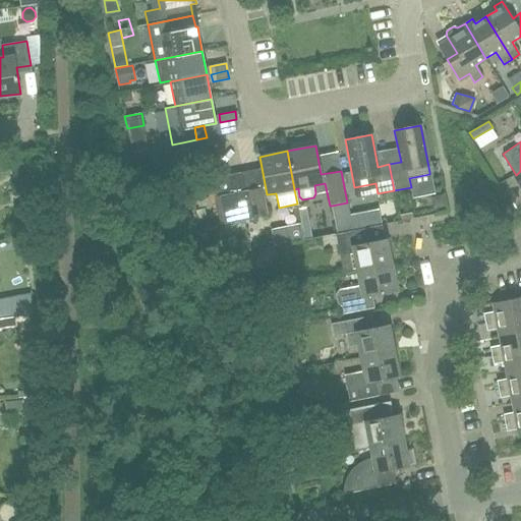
[(12,175),(25,171),(22,160),(9,163),(12,175)]
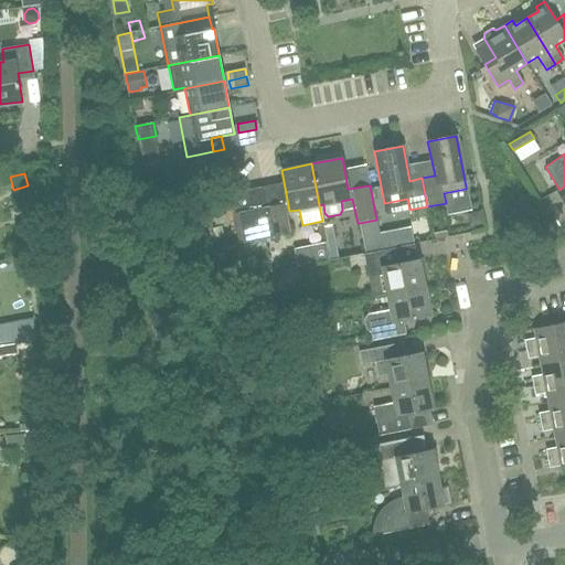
[(270,237),(262,192),(251,194),(246,191),(233,193),(230,199),(238,244),(270,237)]
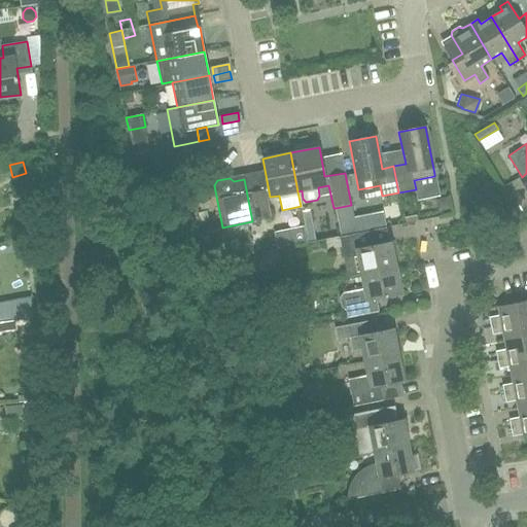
[(246,178),(244,179),(252,221),(270,217),(265,189),(249,192),(246,178)]
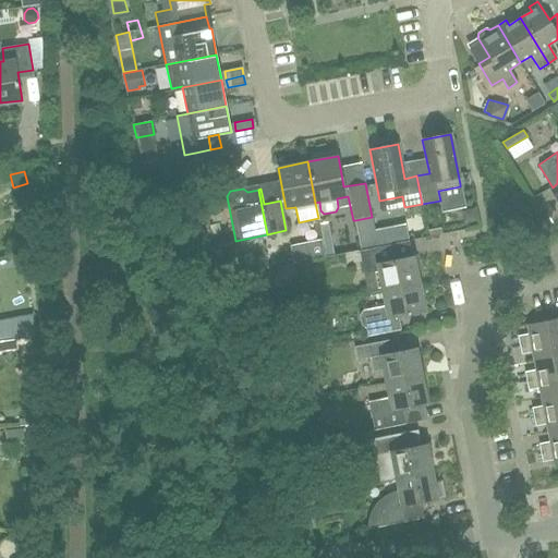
[(475,220),(473,208),(465,210),(462,214),(463,222),(475,220)]
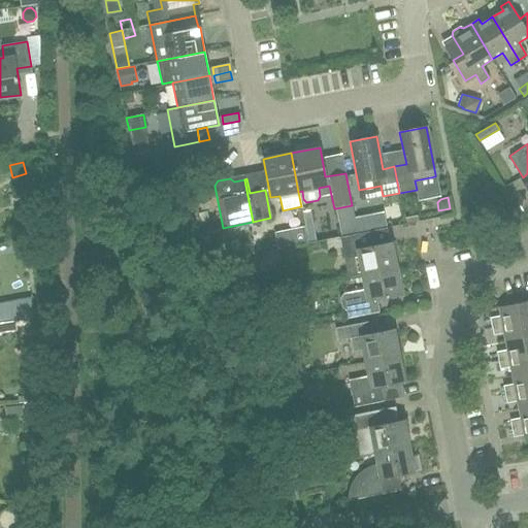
[(357,233),(352,205),(336,208),(342,236),(357,233)]
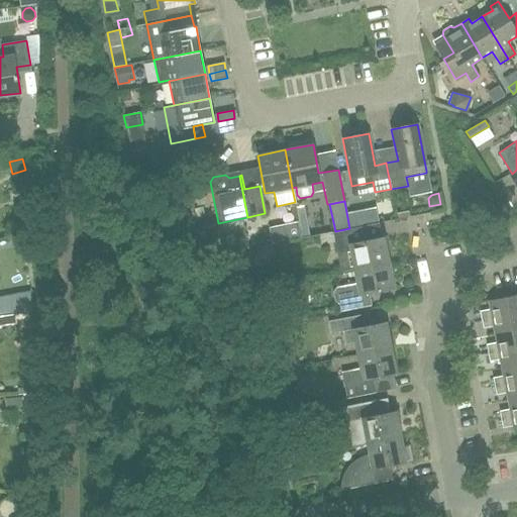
[(353,270),(390,263),(385,236),(370,239),(367,225),(333,232),(340,271),(353,269),(353,270)]
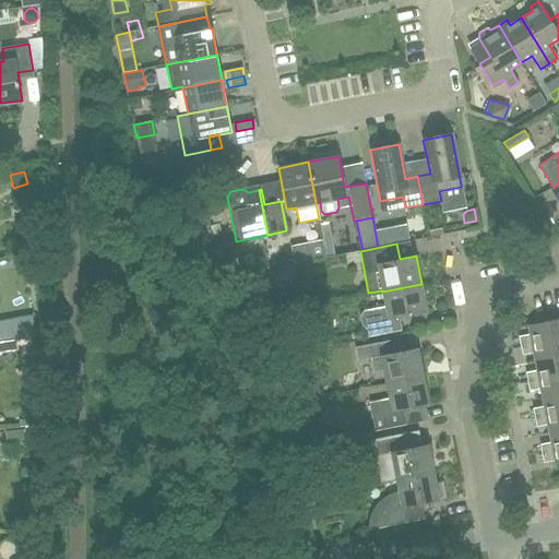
[(325,281),(363,276),(360,258),(323,261),(325,281)]
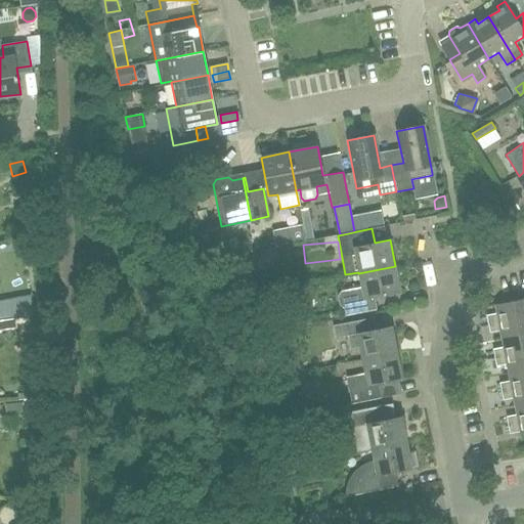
[(395,266),(358,273),(361,288),(341,291),(338,296),(339,305),(344,308),(346,314),(377,309),(374,297),(400,292),(395,266)]
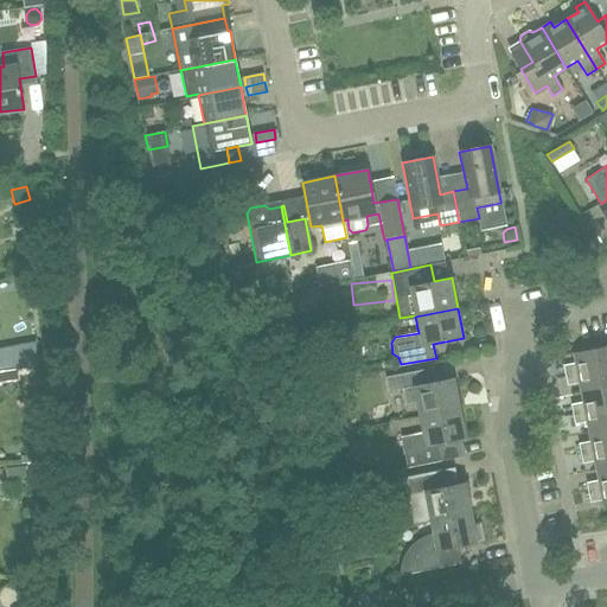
[(33,344),(19,346),(21,369),(37,366),(33,344)]
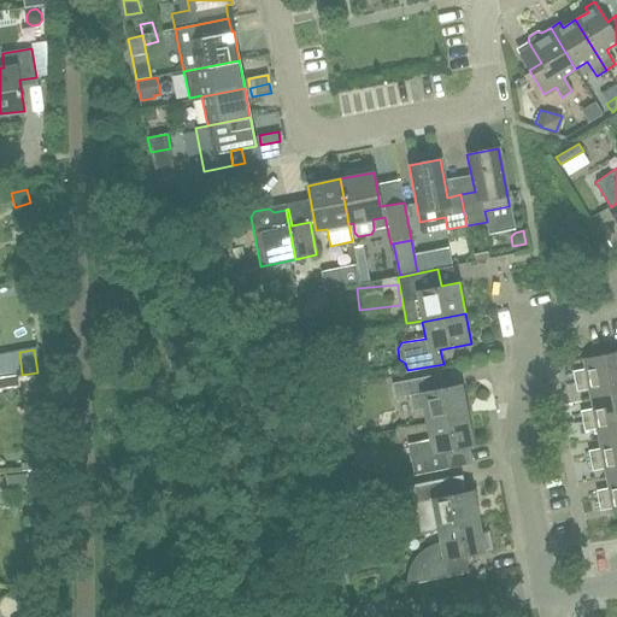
[(616,371),(616,351),(582,358),(585,369),(571,371),(574,381),(616,371)]
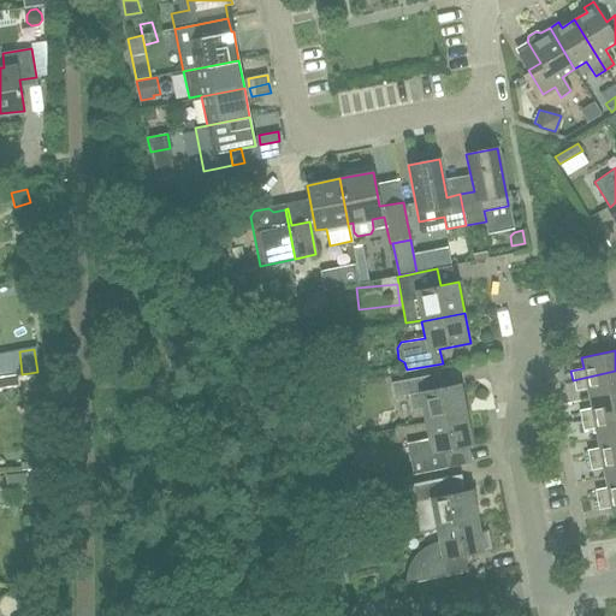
[(365,371),(347,374),(348,383),(366,379),(365,371)]
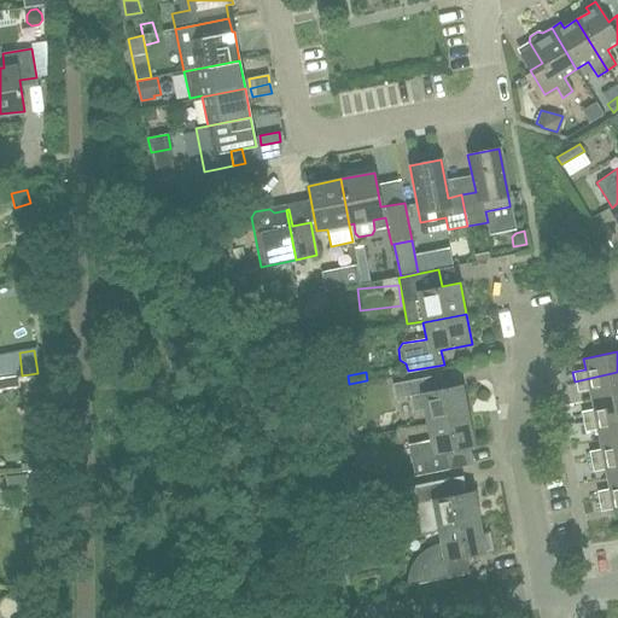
[(617,394),(617,372),(575,382),(577,391),(589,389),(592,398),(617,394)]
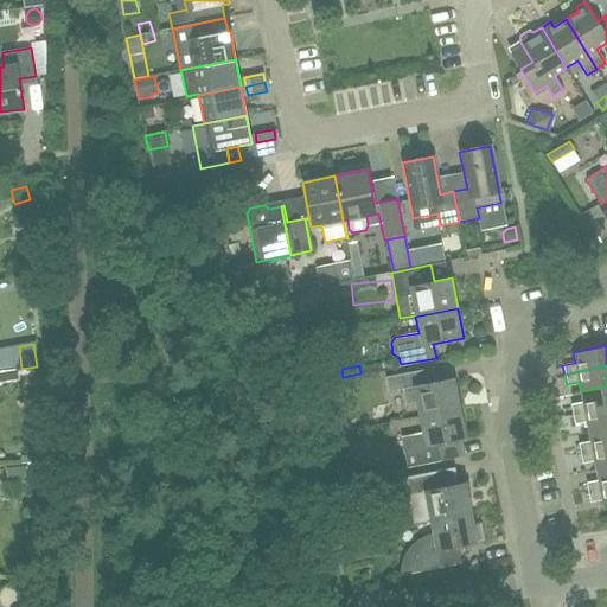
[(419,416),(460,408),(454,378),(426,383),(423,370),(387,378),(390,393),(402,390),(406,406),(416,403),(419,416)]
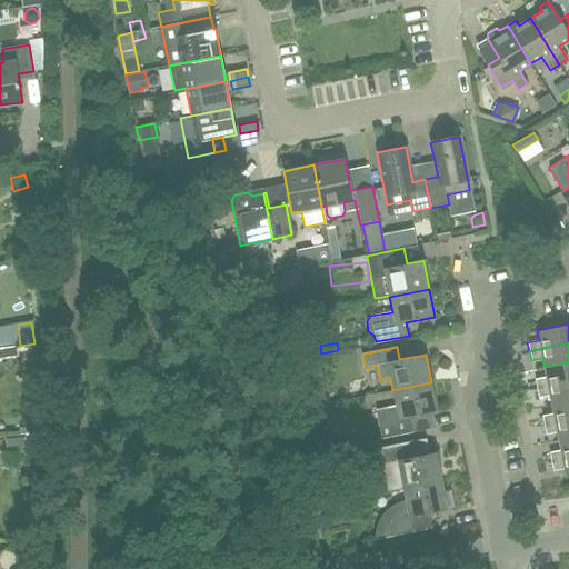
[(568,362),(545,367),(546,377),(535,378),(537,388),(568,381),(568,362)]
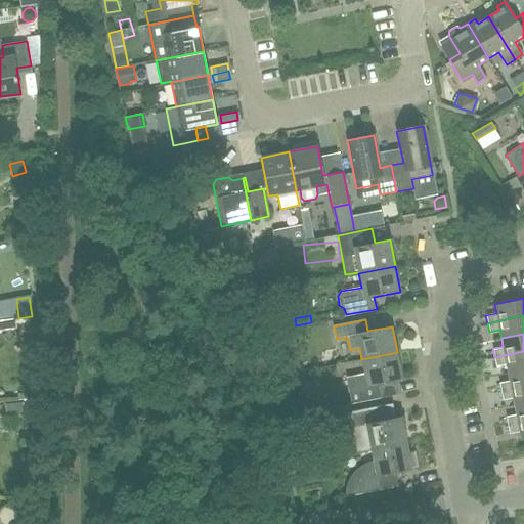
[(523,368),(523,351),(494,357),(495,365),(506,363),(508,372),(523,368)]
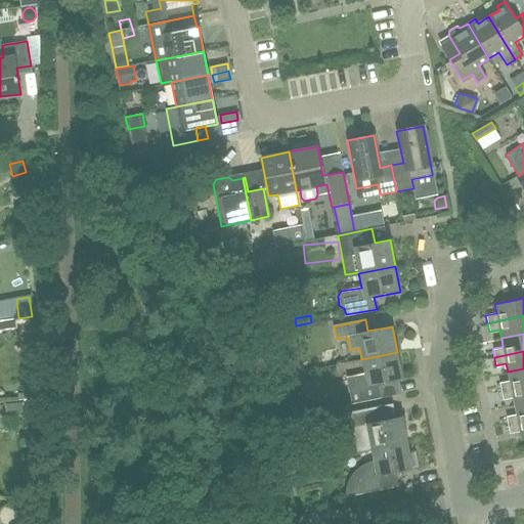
[(397,352),(361,359),(364,374),(346,377),(351,403),(381,398),(378,383),(402,378),(397,352)]
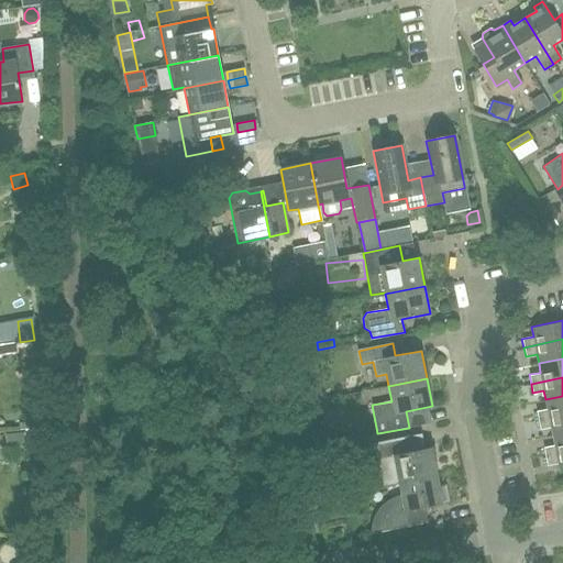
[(562,396),(545,399),(548,408),(536,410),(538,420),(562,415),(562,396)]
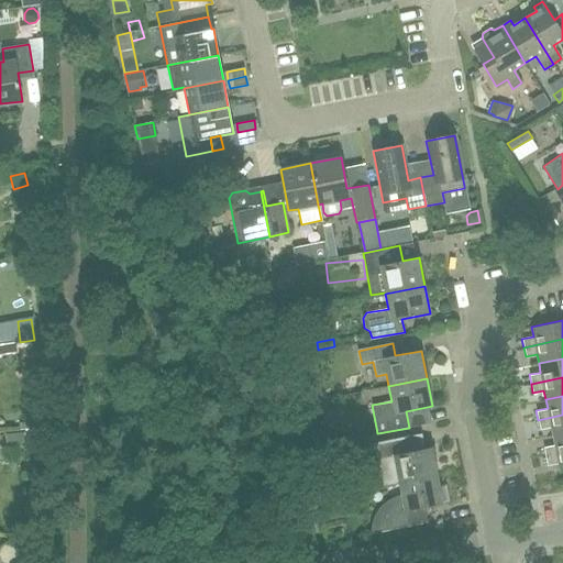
[(562,433),(562,415),(538,420),(540,429),(551,427),(553,435),(562,433)]
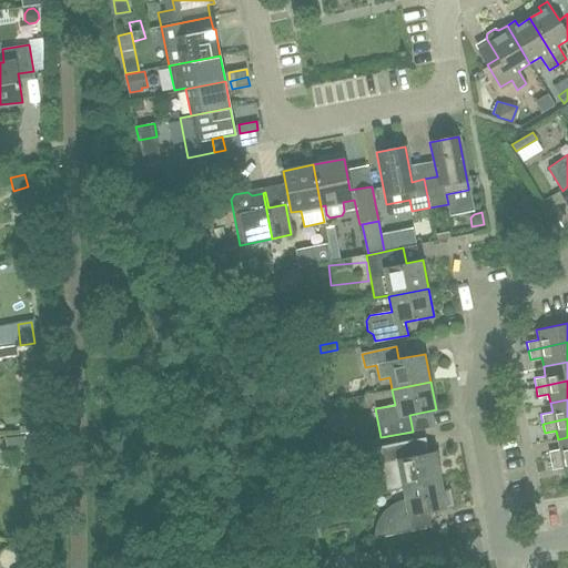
[(7,437),(8,450),(26,448),(24,436),(7,437)]
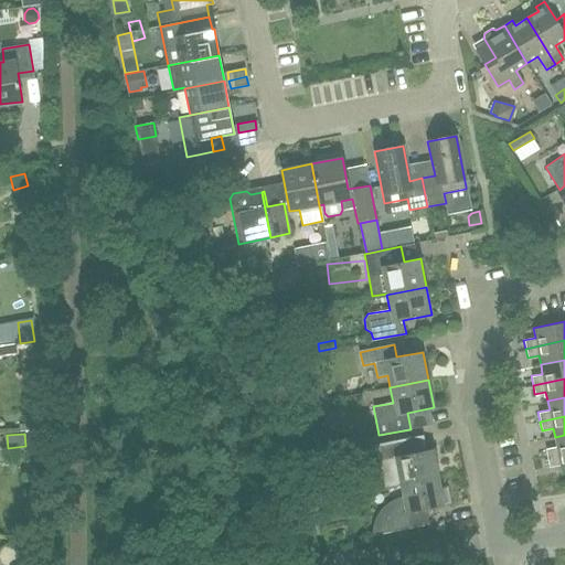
[(332,448),(360,443),(359,435),(331,440),(332,448)]
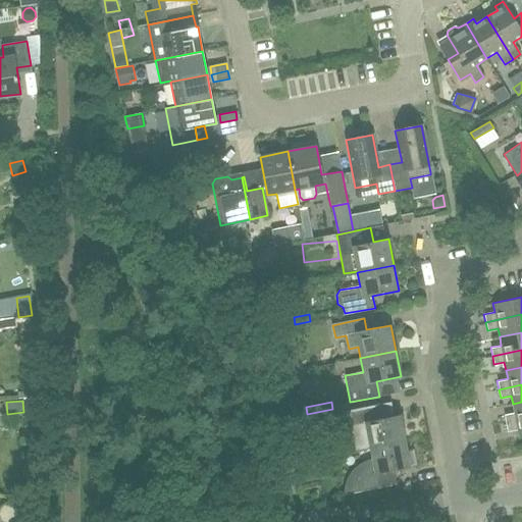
[(521,402),(513,404),(514,413),(504,414),(506,423),(521,419),(521,402)]
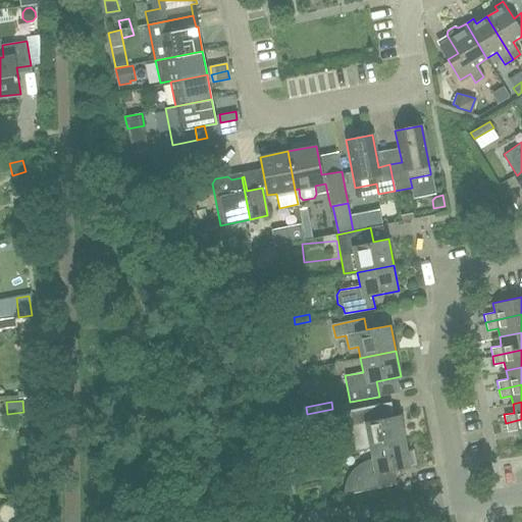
[(370,448),(405,440),(400,415),(385,418),(382,403),(348,410),(355,451),(370,448)]
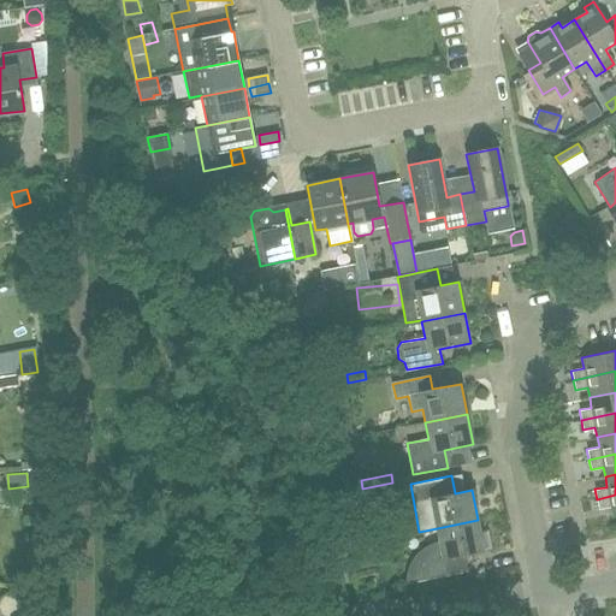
[(394,491),(392,483),(362,489),(365,496),(394,491)]
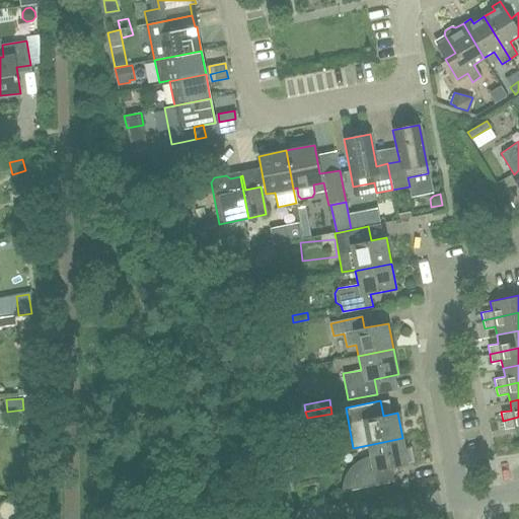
[(518,417),(503,421),(504,429),(514,427),(516,436),(518,435),(518,417)]
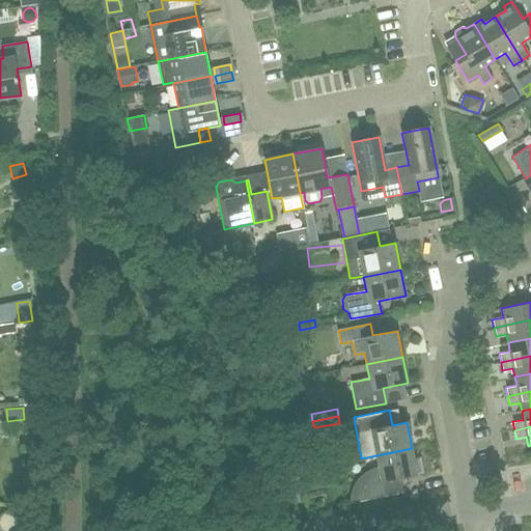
[(351,502),(347,502),(347,503),(394,495),(392,479),(422,474),(419,457),(414,458),(412,448),(376,455),(379,468),(373,470),(371,471),(368,472),(366,473),(363,475),(362,477),(360,479),(357,482),(356,484),(355,486),(354,488),(353,492),(352,494),(352,496),(351,498),(351,502)]
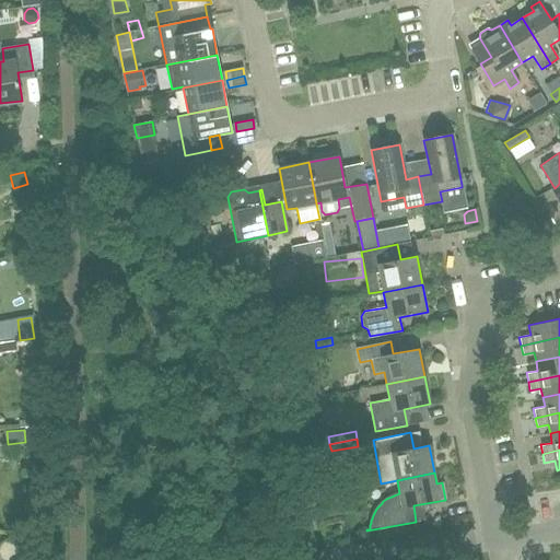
[(316,536),(315,527),(300,529),(302,539),(316,536)]
